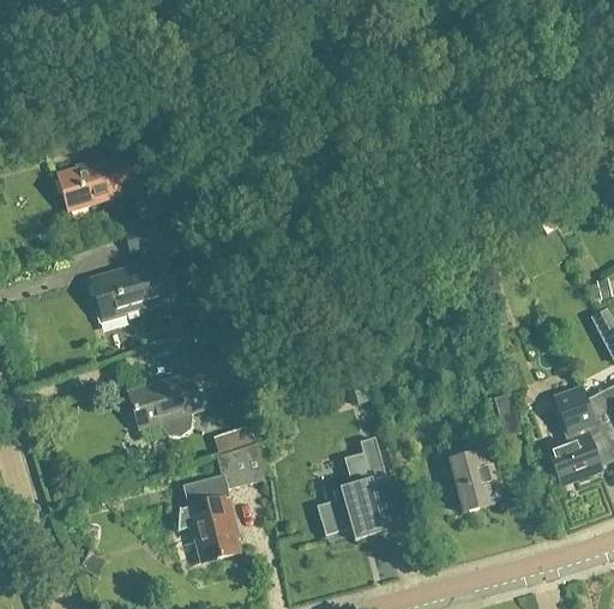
[(110,157),(58,173),(68,210),(121,194),(119,187),(148,179),(139,151),(126,155),(110,160),(110,157)]
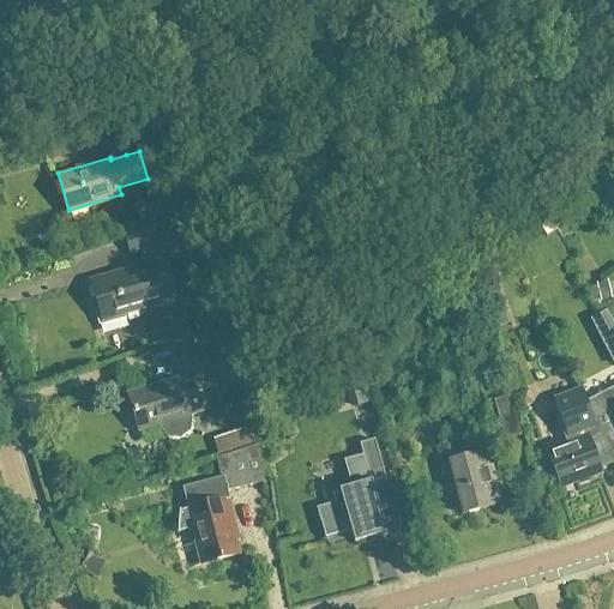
[(176,188),(143,198),(150,216),(182,205),(176,188)]
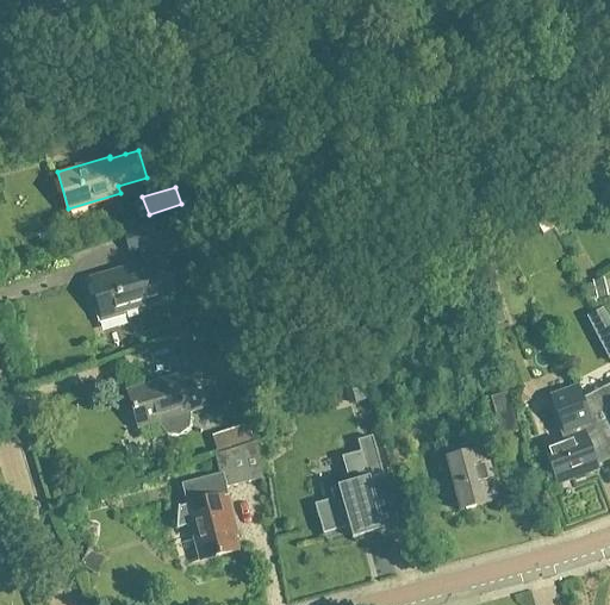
[(188,209),(149,220),(156,247),(194,235),(188,209)]
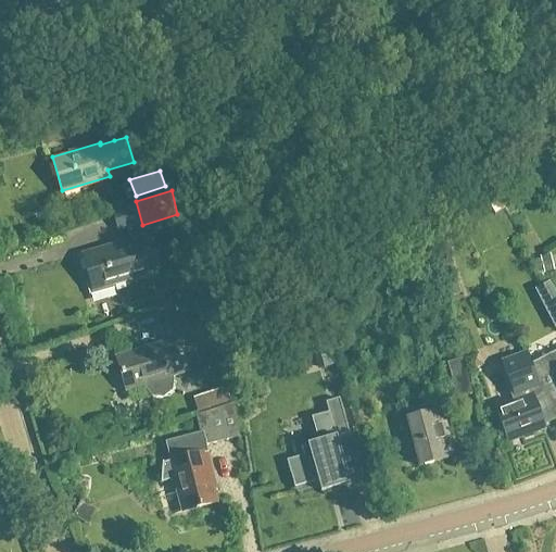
[(149,234),(83,253),(90,279),(87,280),(90,292),(114,285),(112,281),(160,267),(149,234)]
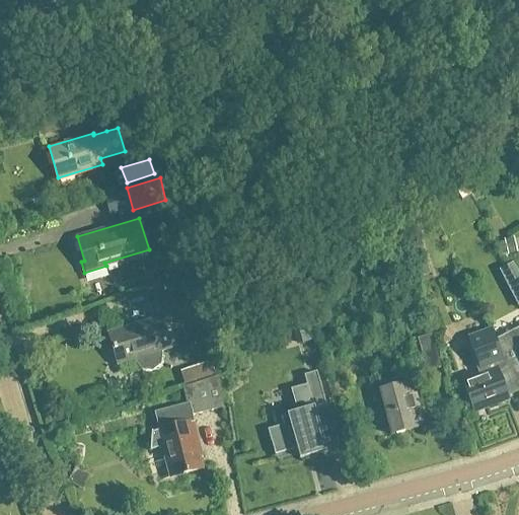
[(411,228),(416,236),(428,230),(424,222),(411,228)]
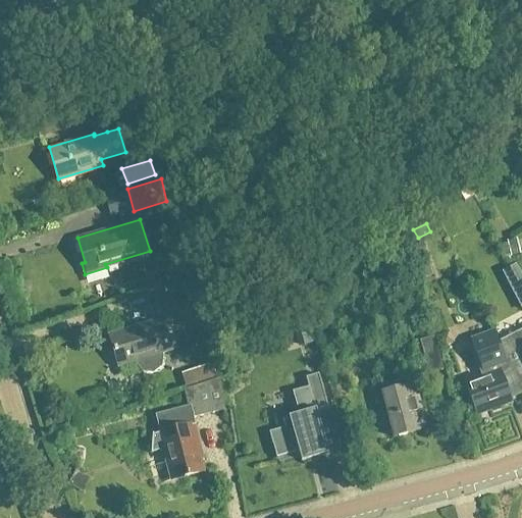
[(175,347),(168,324),(192,317),(183,288),(153,296),(159,317),(109,332),(119,363),(136,358),(137,362),(144,368),(153,369),(161,363),(162,354),(161,351),(175,347)]
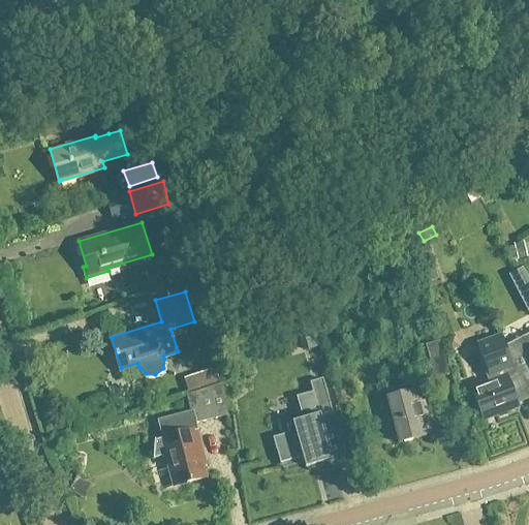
[(528,395),(508,348),(504,338),(503,338),(500,333),(478,341),(492,378),(471,385),(484,418),(519,405),(517,402),(528,395)]
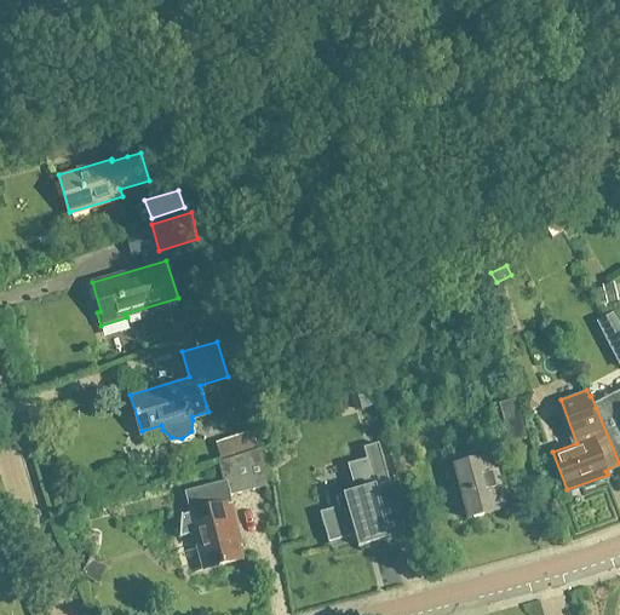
[(596,408),(619,463),(619,394),(619,395),(619,396),(606,403),(596,408)]
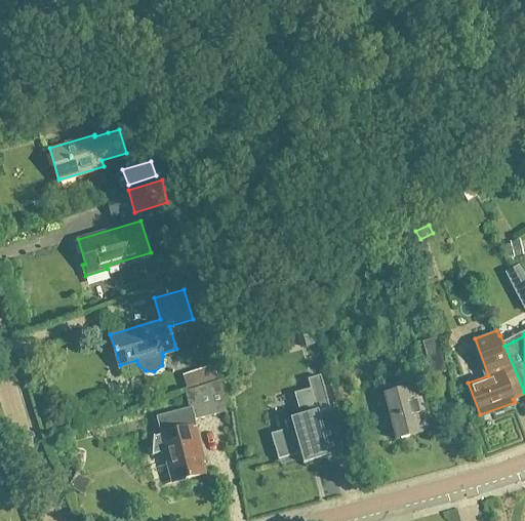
[(446,368),(438,341),(425,345),(432,373),(446,368)]
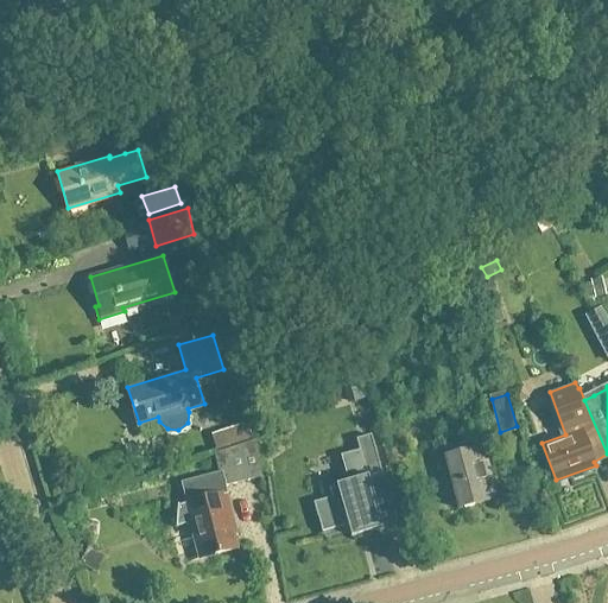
[(234,443),(252,437),(247,420),(229,426),(234,443)]
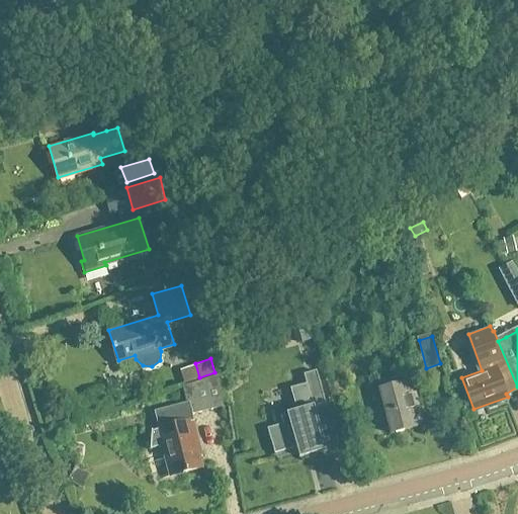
[(316,368),(304,372),(306,381),(289,387),(295,409),(280,413),(283,422),(267,426),(274,451),(295,445),(298,456),(326,448),(324,442),(319,423),(314,405),(325,401),(316,368)]
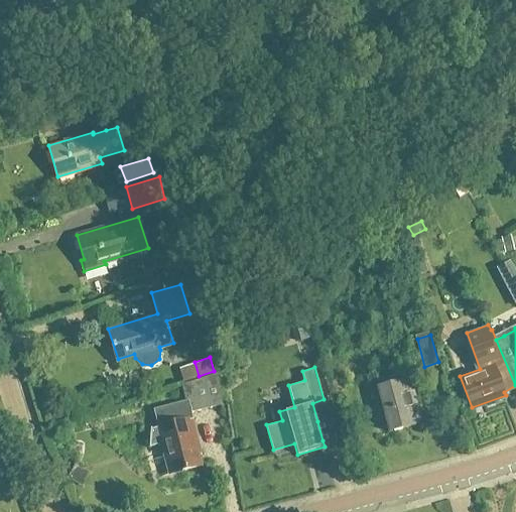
[(216,372),(188,381),(195,407),(221,400),(216,372)]
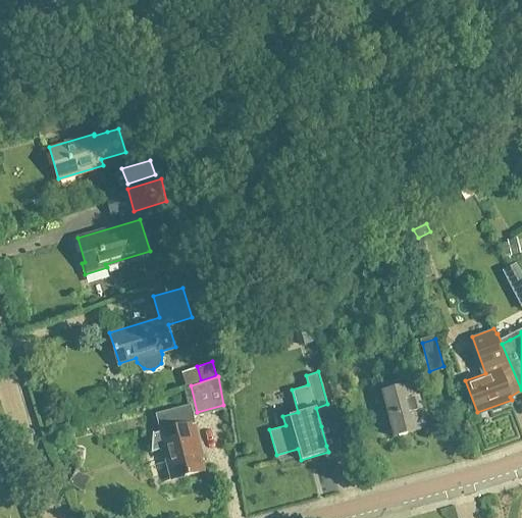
[(381,392),(393,434),(427,425),(416,382),(381,392)]
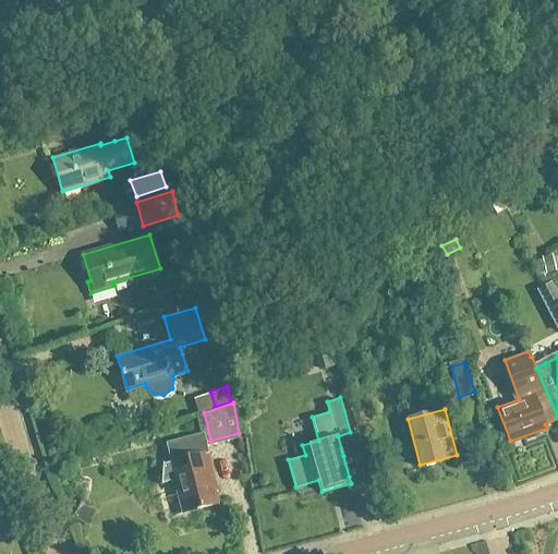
[(164,481),(172,479),(176,478),(183,510),(217,502),(213,485),(216,484),(202,431),(167,440),(172,458),(168,460),(165,460),(164,460),(161,482),(162,482),(164,481)]
